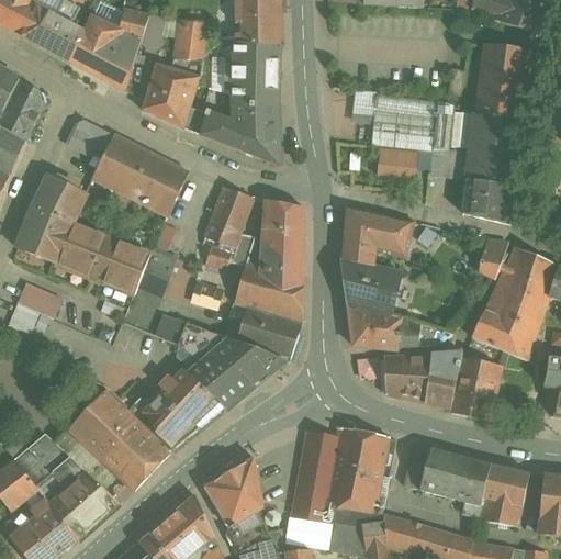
[(0,0),(0,23),(70,60),(82,33),(83,30),(71,23),(77,14),(62,6),(57,15),(32,2),(33,0),(0,0)]
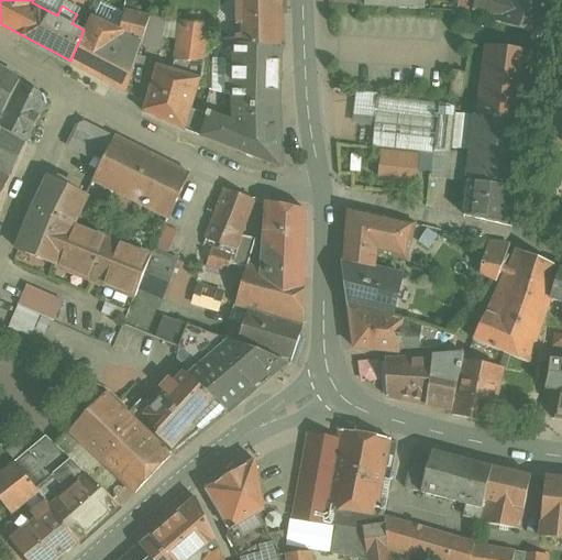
[(237,0),(238,41),(283,47),(282,0),(237,0)]
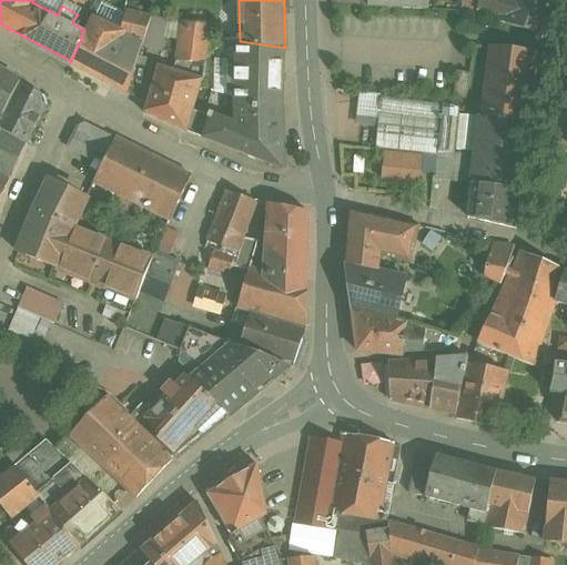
[(464,0),(463,9),(479,10),(479,7),(500,12),(503,0),(464,0)]
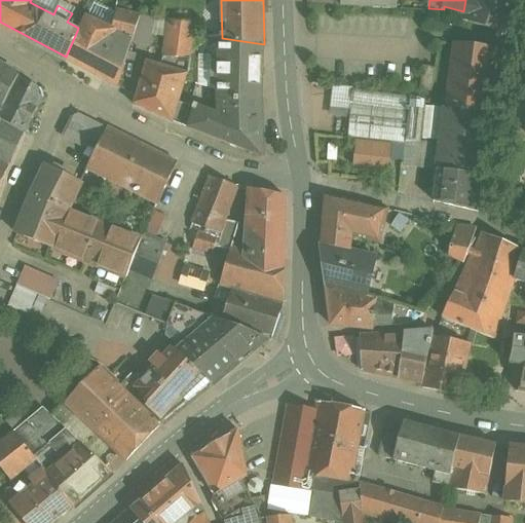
[(465,0),(463,11),(462,17),(503,32),(515,0),(465,0)]
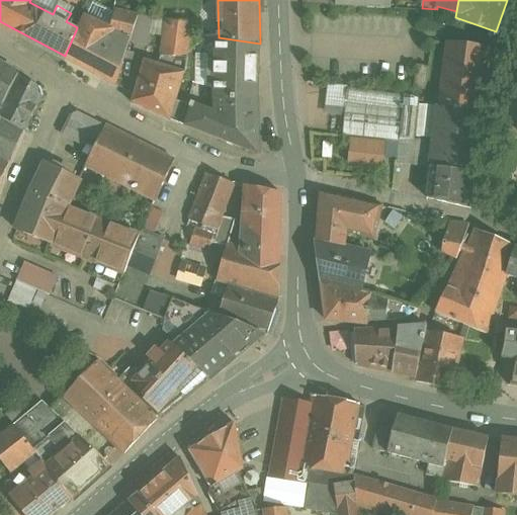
[(111,26),(85,14),(78,30),(76,30),(65,56),(97,73),(116,83),(130,38),(138,12),(117,7),(111,26)]
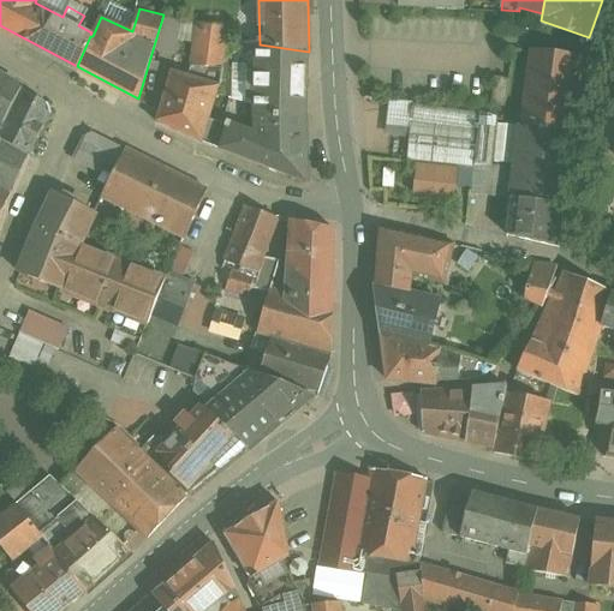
[(195,77),(172,70),(158,119),(202,139),(209,117),(218,85),(219,85),(227,41),(228,24),(197,22),(197,21),(184,18),(164,15),(154,46),(194,55),(191,66),(197,69),(195,77)]
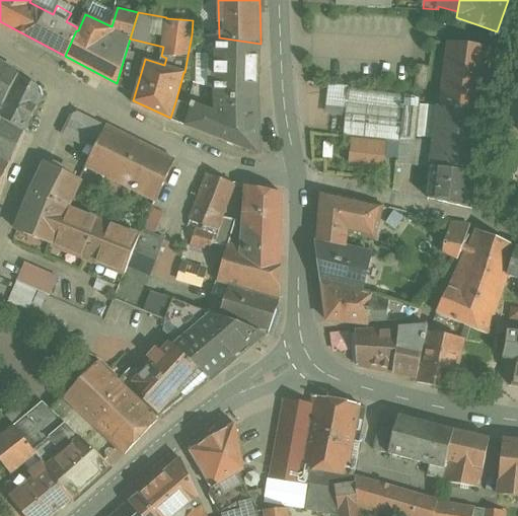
[(261,44),(219,38),(219,39),(216,38),(214,92),(259,94),(260,73),(259,73),(259,65),(260,65),(261,44)]
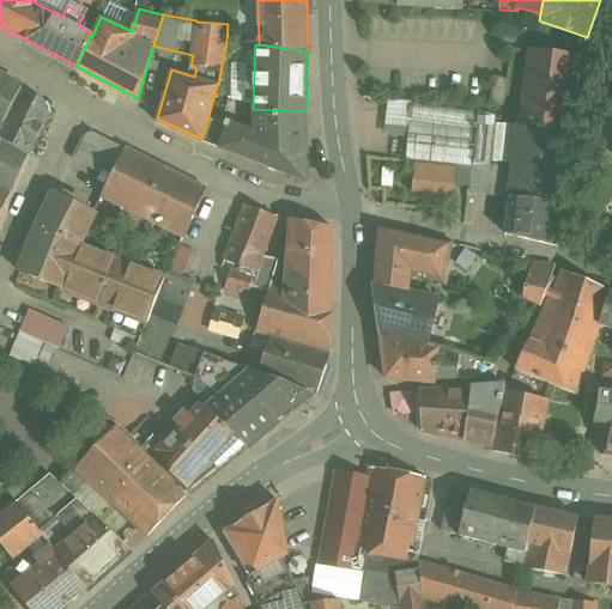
[(581,54),(529,47),(520,123),(526,125),(570,129),(581,54)]
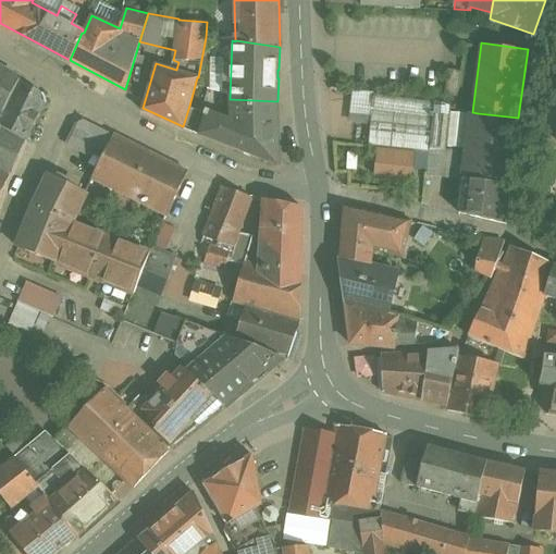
[(20,77),(0,65),(0,107),(3,109),(20,77)]
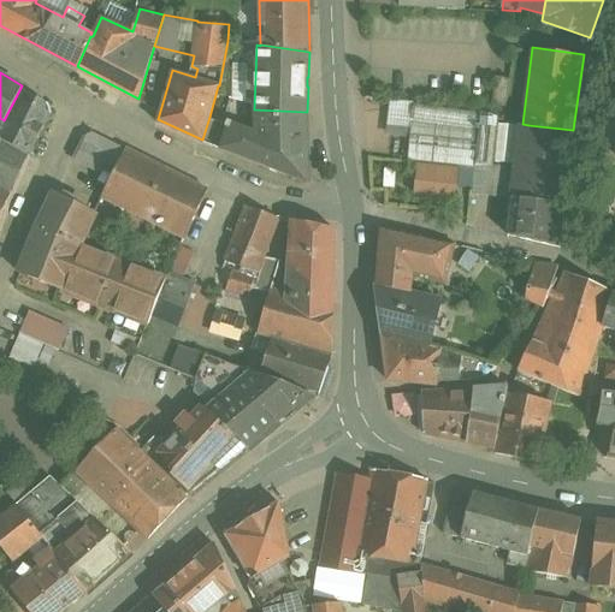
[(3,124),(0,128),(0,136),(28,153),(29,154),(51,110),(48,102),(22,85),(4,120),(3,124)]
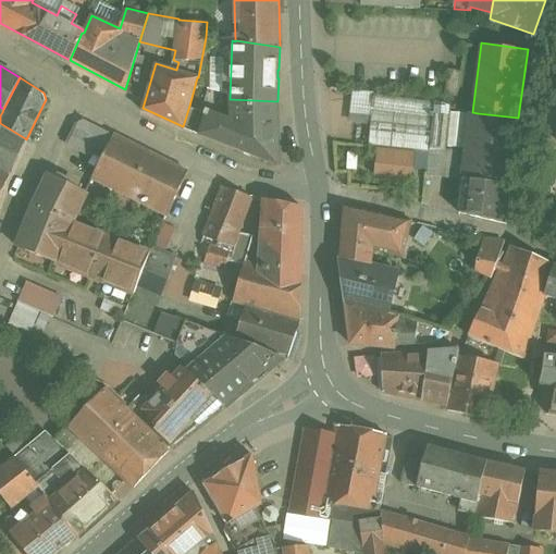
[(434,100),(372,93),(368,144),(429,150),(433,112),(434,100)]
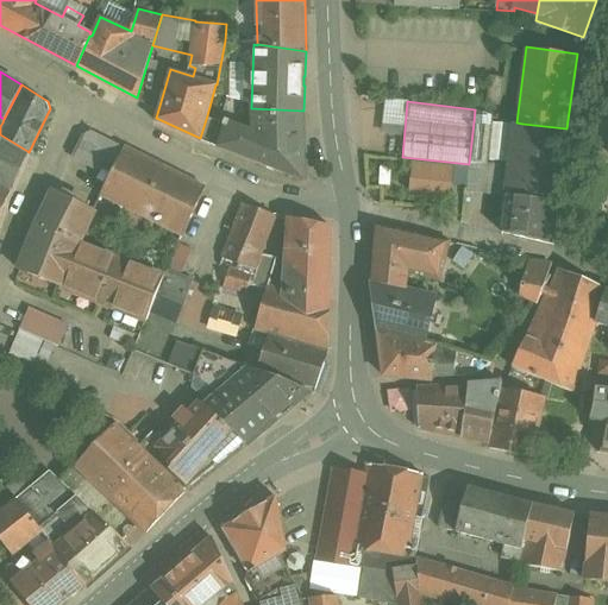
[(304,112),(251,108),(251,130),(243,126),(244,125),(225,118),(223,124),(224,124),(218,146),(302,178),(304,180),(306,170),(304,112)]
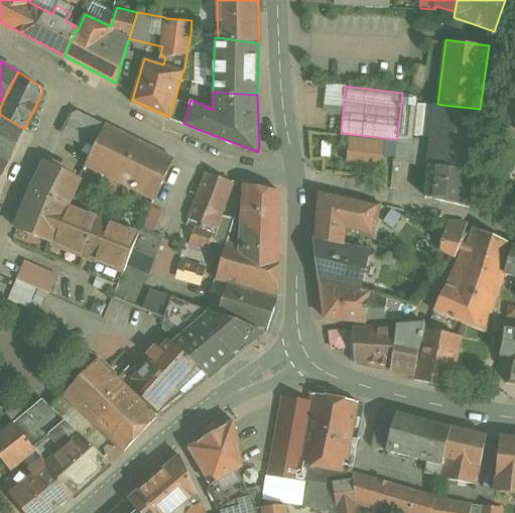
[(186,101),(175,98),(169,117),(179,122),(186,101)]
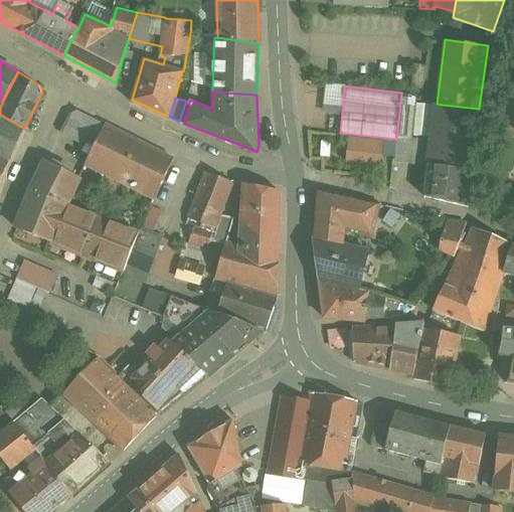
[(413,105),(400,104),(397,137),(410,137),(413,105)]
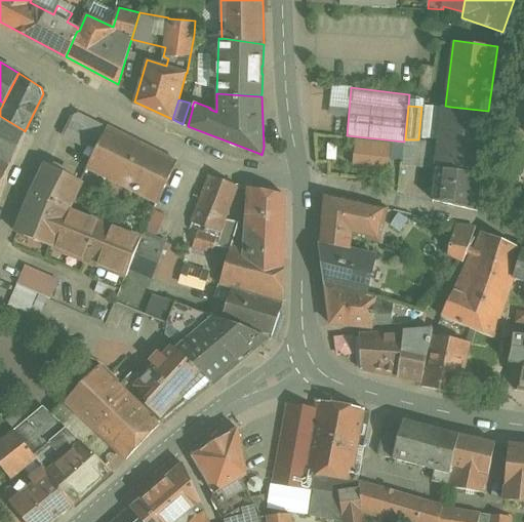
[(488,111),(450,107),(444,169),(481,173),(488,111)]
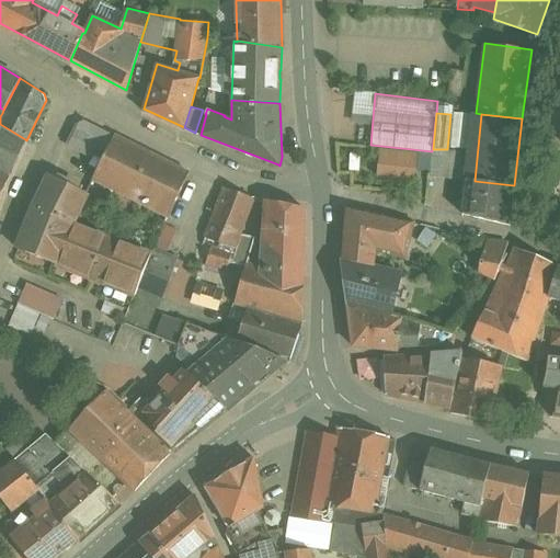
[(0,166),(11,172),(25,139),(0,124),(0,166)]
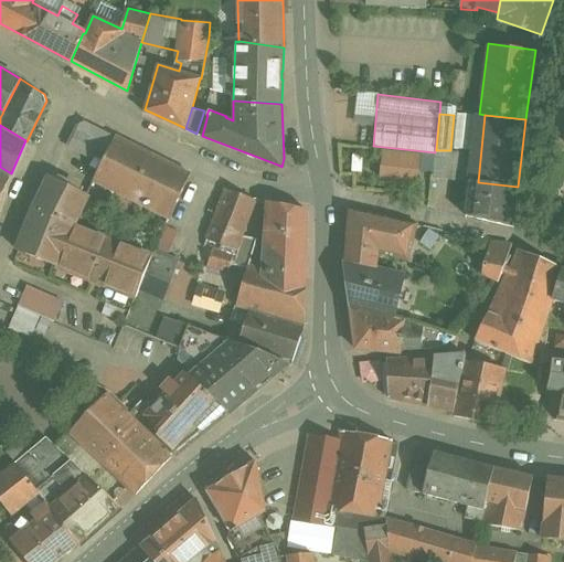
[(190,172),(115,135),(93,179),(169,218),(190,172)]
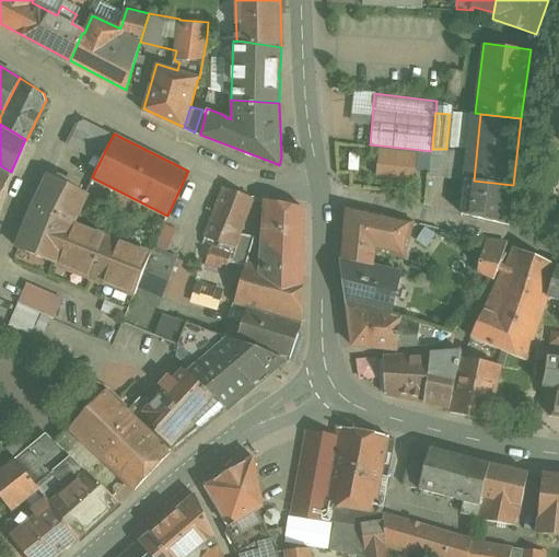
[(463,149),(446,149),(432,149),(431,151),(430,166),(461,171),(463,149)]
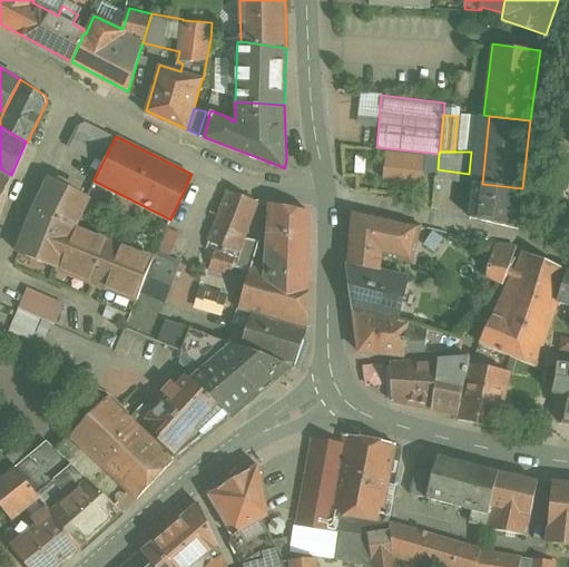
[(0,201),(10,178),(0,173),(0,201)]
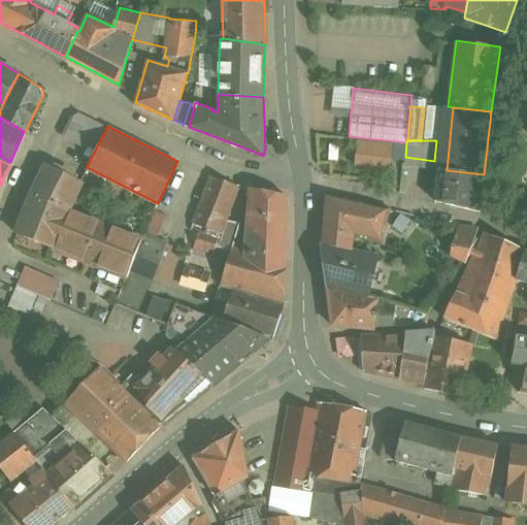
[(208,173),(182,162),(167,197),(174,200),(168,217),(161,214),(155,233),(182,242),(188,223),(183,221),(189,206),(194,208),(208,173)]
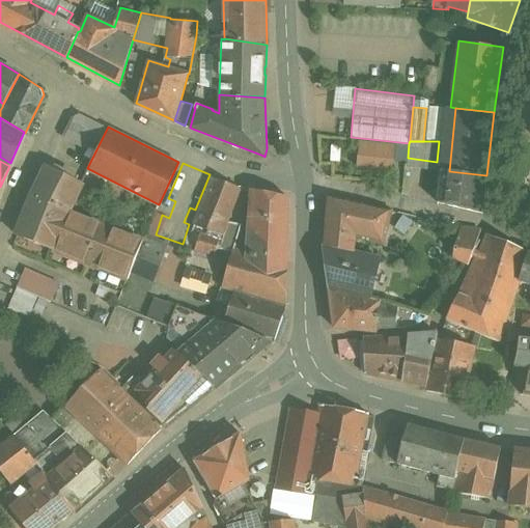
[(449,171),(442,170),(438,201),(482,212),(486,175),(449,171)]
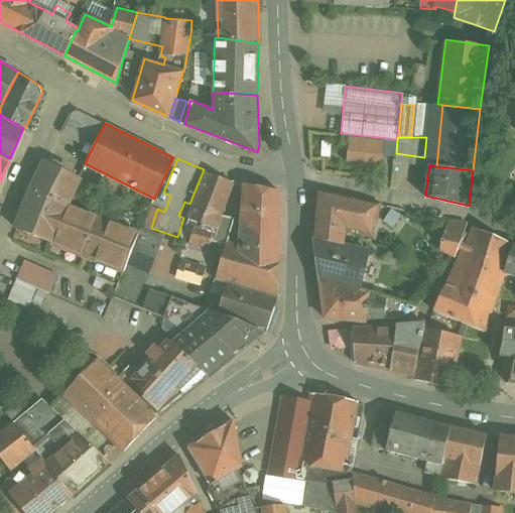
[(79,167),(58,201),(74,206),(92,175),(79,167)]
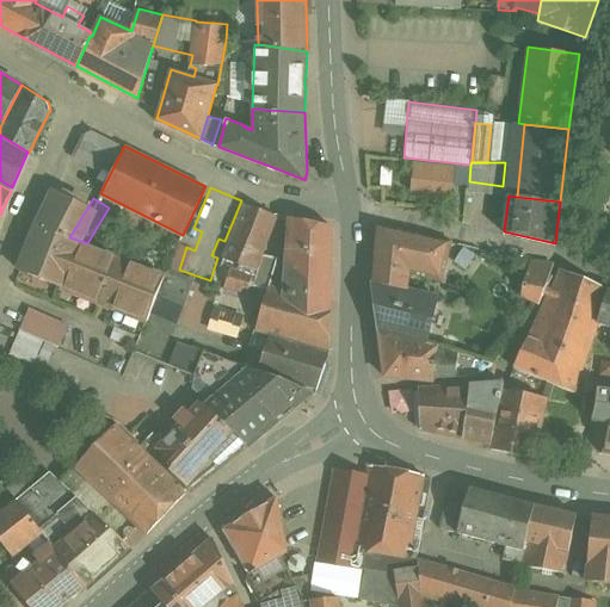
[(276,215),(245,203),(223,256),(240,262),(238,270),(230,266),(225,286),(247,292),(251,280),(254,282),(259,266),(257,265),(276,215)]
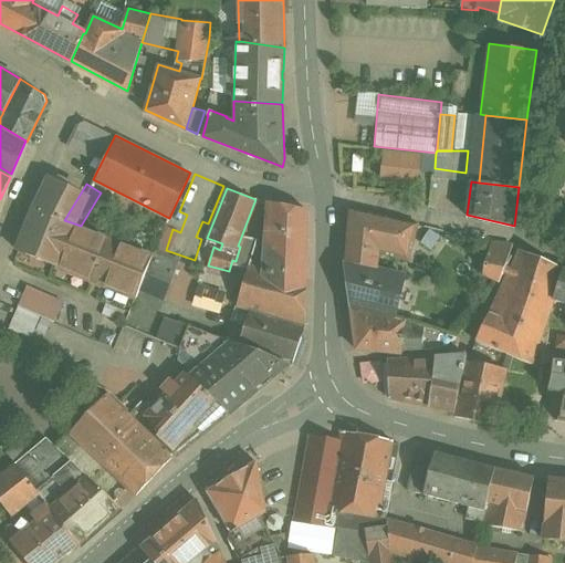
[(307,209),(270,201),(268,240),(244,235),(240,247),(236,261),(232,260),(229,271),(223,287),(220,299),(251,309),(239,343),(280,358),(292,363),(305,323),(307,275),(307,209)]
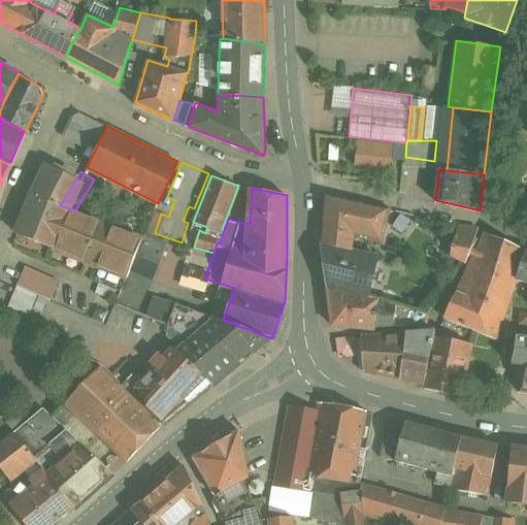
[(60,205),(32,194),(17,233),(127,275),(135,256),(142,237),(75,210),(60,205)]
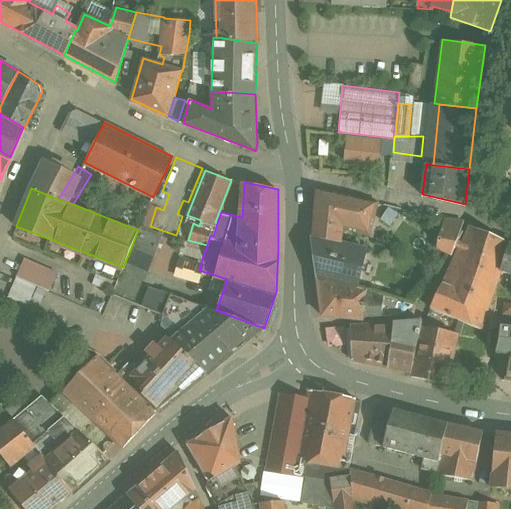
[(400,207),(327,189),(319,188),(316,189),(312,236),(340,243),(343,229),(358,232),(354,246),(366,249),(389,256),(400,207)]
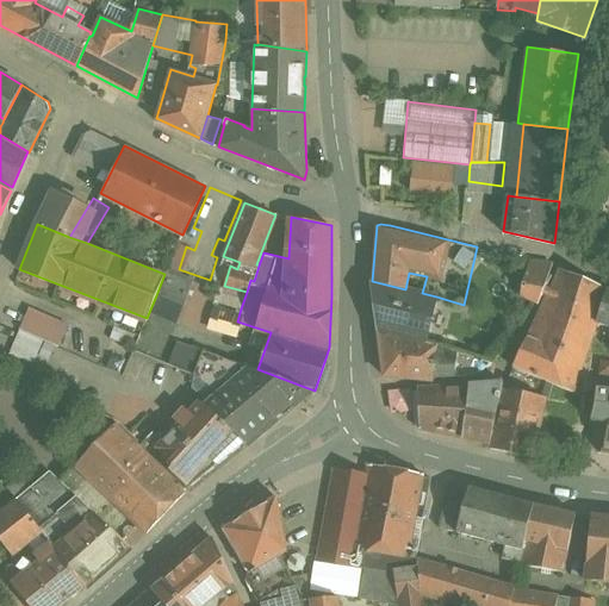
[(553,263),(529,260),(520,294),(535,300),(553,263)]
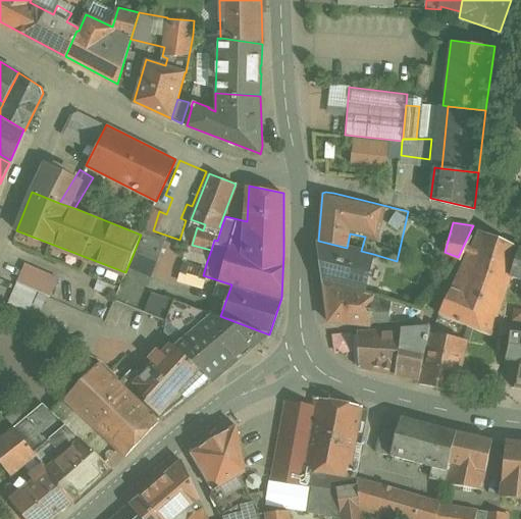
[(165,237),(143,229),(141,235),(134,253),(155,262),(165,237)]
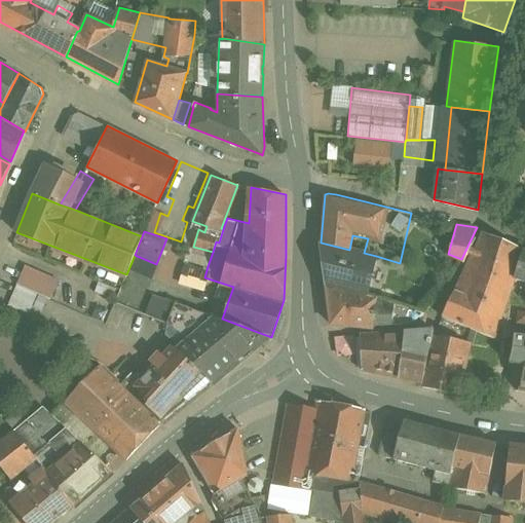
[(523,249),(482,231),(442,315),(471,328),(477,330),(493,337),(514,277),(523,249)]
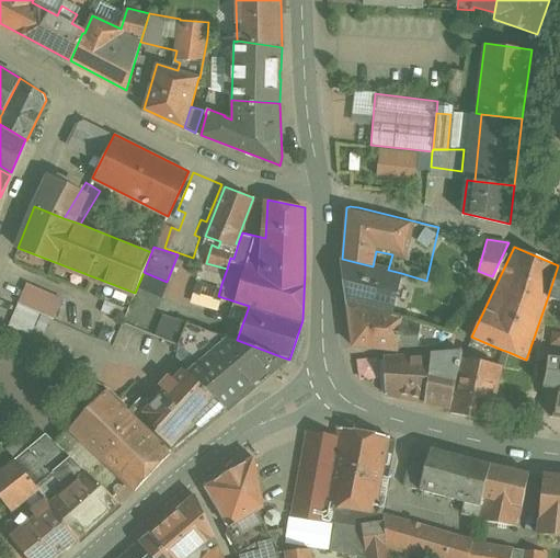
[(373,266),(342,259),(349,305),(391,315),(397,291),(401,273),(373,266)]
